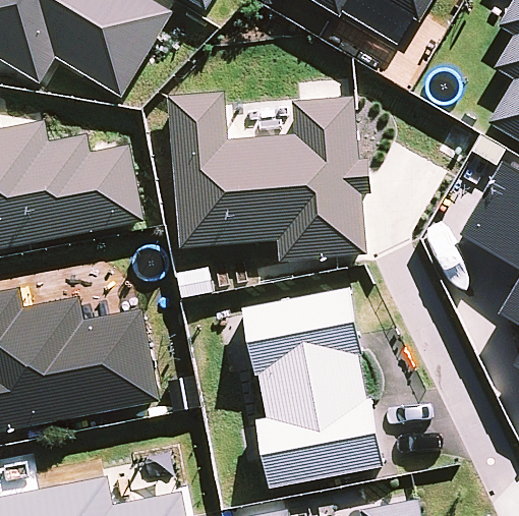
[(121,99),(174,12),(154,0),(0,0),(0,57),(40,82),(54,58),(121,99)]
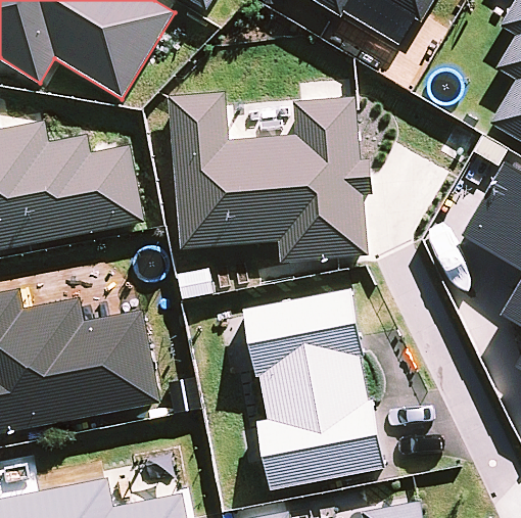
[(191,0),(206,9),(211,0),(191,0)]
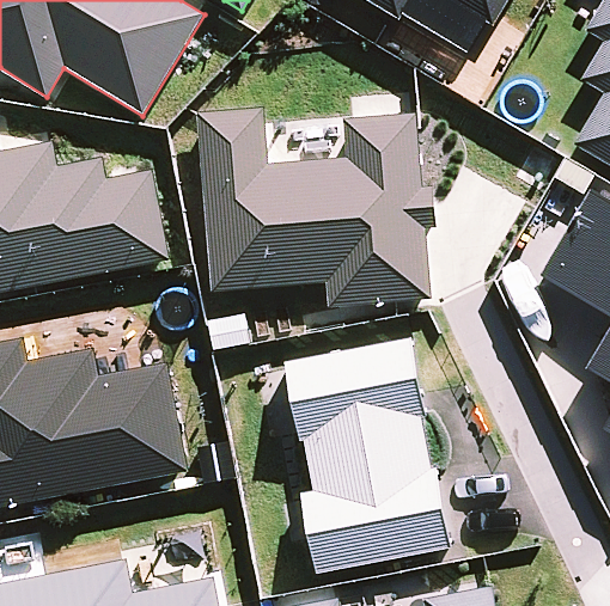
[(365,0),(398,20),(410,0),(450,0),(492,25),(506,0),(365,0)]
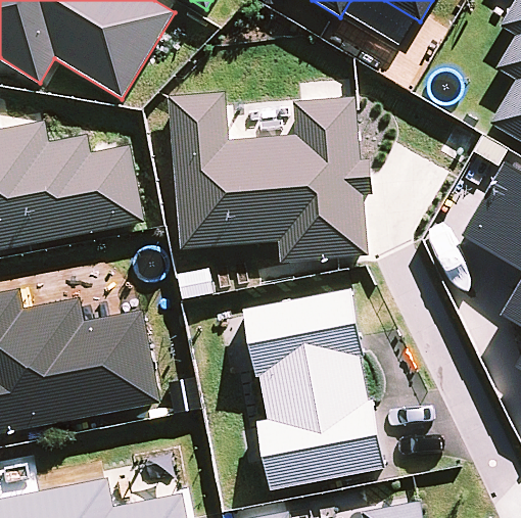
[(514,0),(501,25),(516,34),(496,65),(515,77),(489,121),(520,139),(520,0),(514,0)]
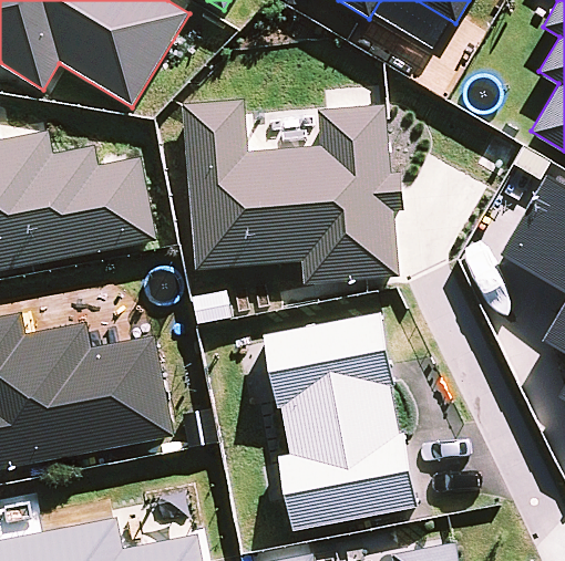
[(245,100),(183,104),(195,269),(301,261),(302,282),(399,276),(394,211),(402,211),(400,170),(390,172),(386,105),(317,110),(319,145),(248,151),(245,100)]
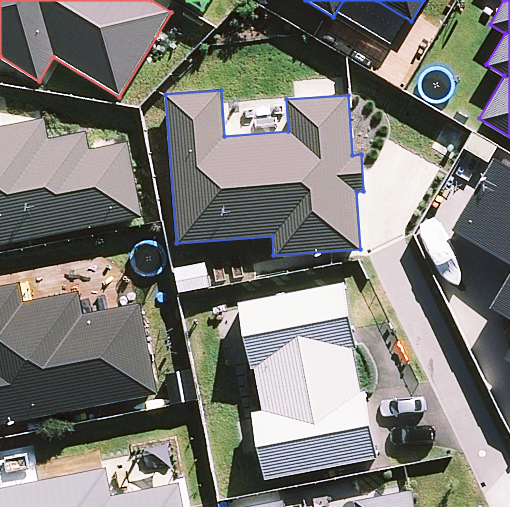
[(0,244),(140,216),(125,143),(88,150),(84,133),(47,140),(43,118),(0,127),(0,244)]
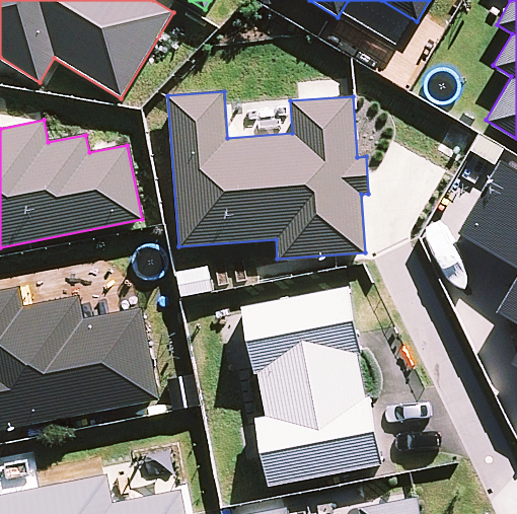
[(516,367),(516,168),(500,159),(456,234),(516,270),(516,277),(496,313),(516,325),(516,355),(511,365),(516,367)]
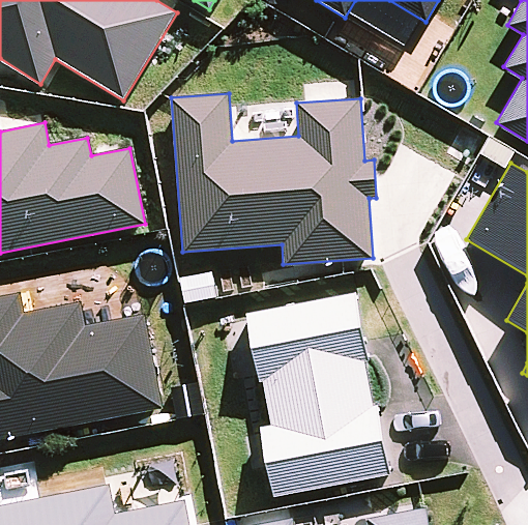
[(355,290),(244,311),(258,382),(263,381),(270,423),(259,425),(272,496),(390,474),(377,404),(373,405),(364,361),(369,361),(355,290)]
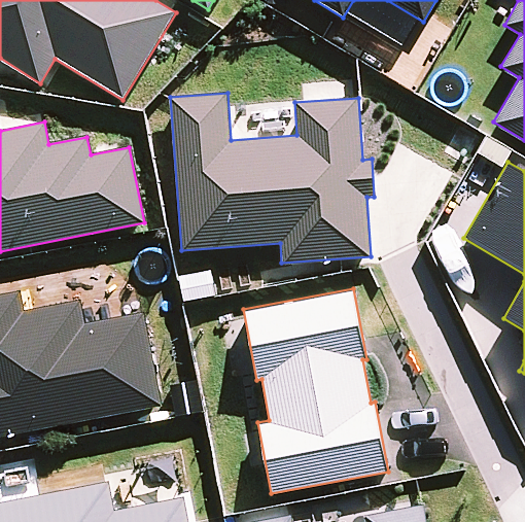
[(0,438),(162,405),(143,313),(84,324),(79,300),(24,311),(20,291),(0,296),(0,438)]
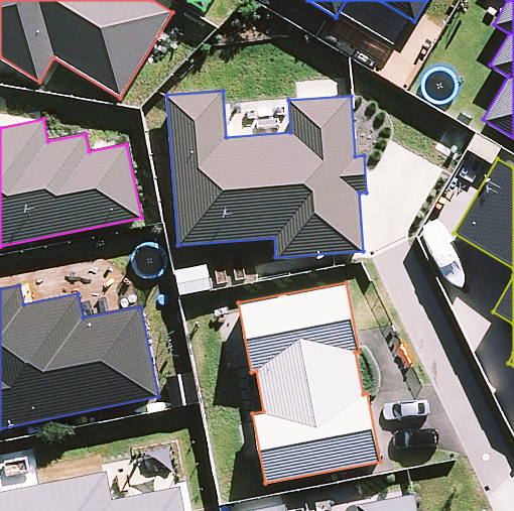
[(105,471),(0,491),(0,510),(182,510),(177,487),(111,500),(105,471)]
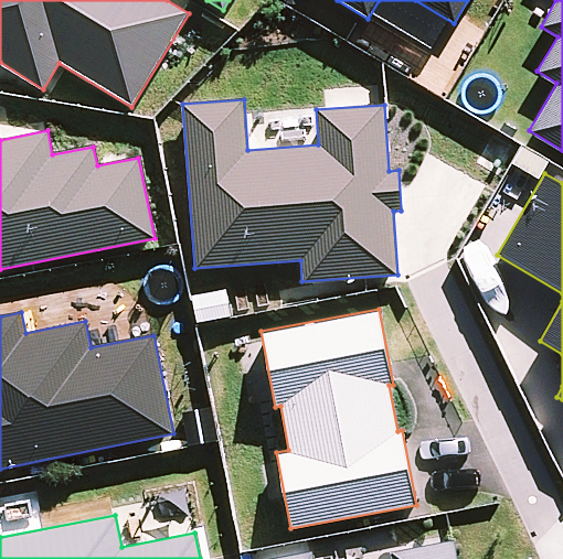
[(314,558),(312,551),(268,558),(457,558),(454,539),(389,551),(390,558),(314,558)]
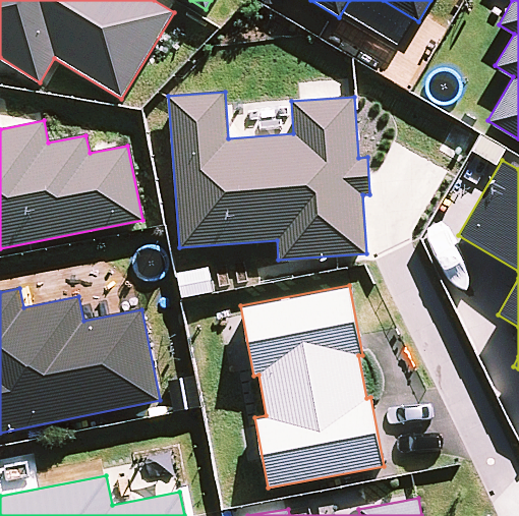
All buildings are outlined.
